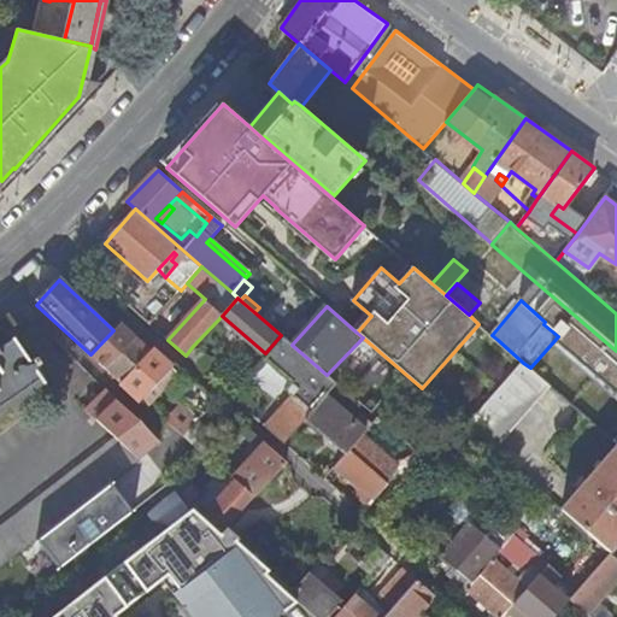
[(137,338),(121,323),(113,330),(90,354),(107,370),(137,338)]
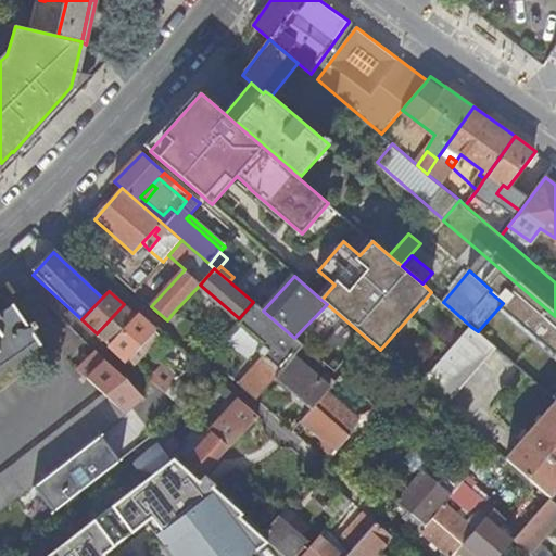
[(239,318),(241,320),(243,318),(256,304),(253,302),(239,318)]
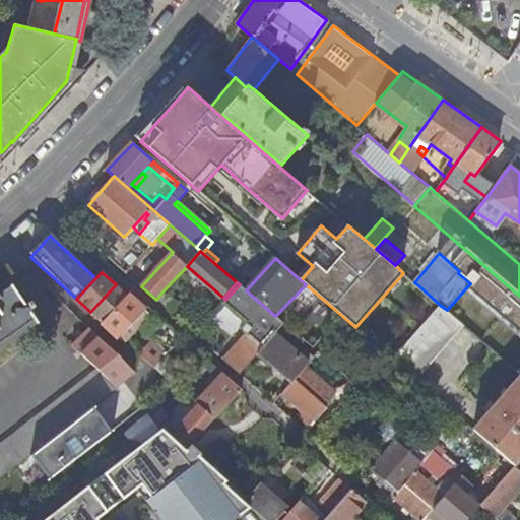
[(483,296),(470,283),(447,310),(461,323),(483,296)]
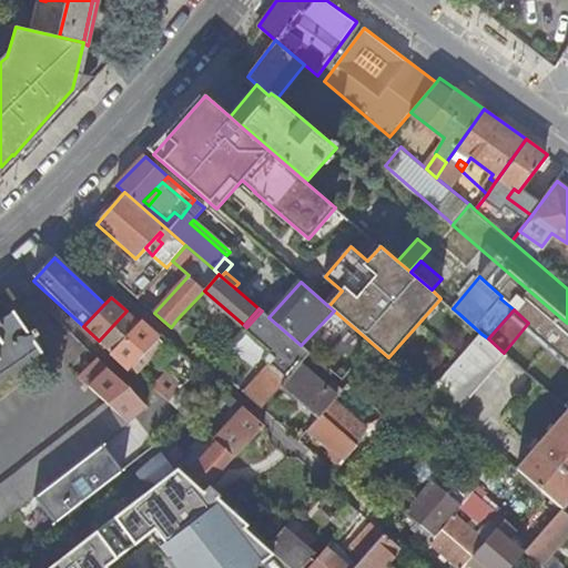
[(31,330),(34,335),(31,337),(14,311),(0,320),(0,378),(40,351),(37,344),(40,341),(34,326),(31,330)]
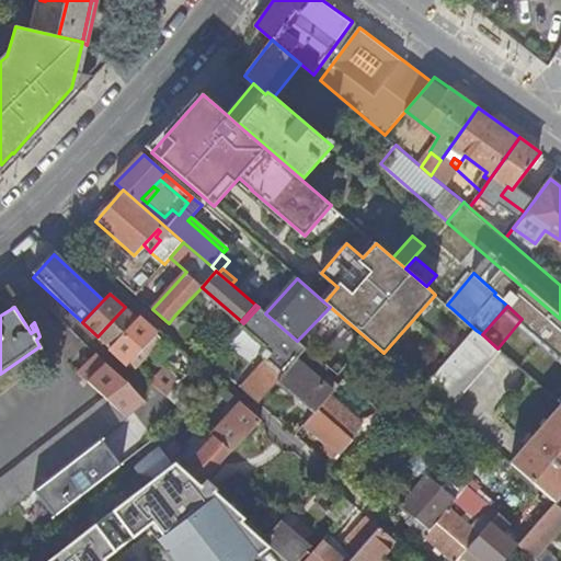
[(139,319),(125,307),(98,336),(111,348),(139,319)]
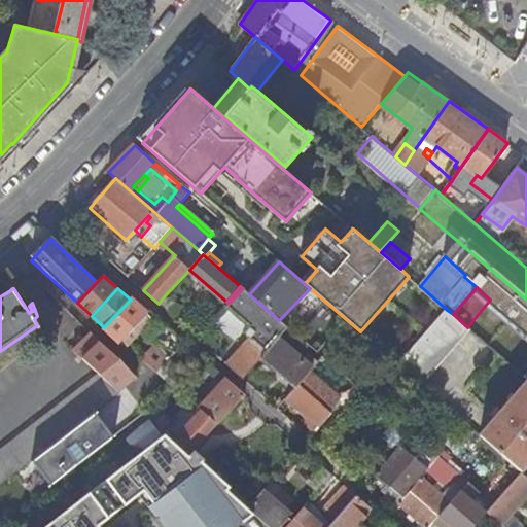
[(250,338),(226,364),(243,378),(259,358),(278,337),(287,326),(279,320),(249,294),(243,288),(231,302),(229,304),(226,307),(249,325),(244,331),(250,338)]
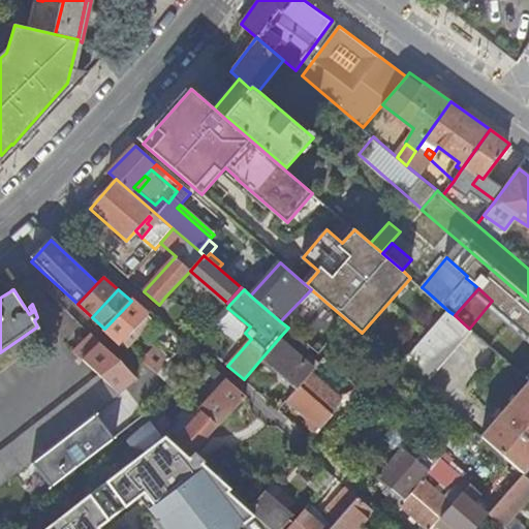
[(165,297),(159,305),(173,317),(180,310),(165,297)]
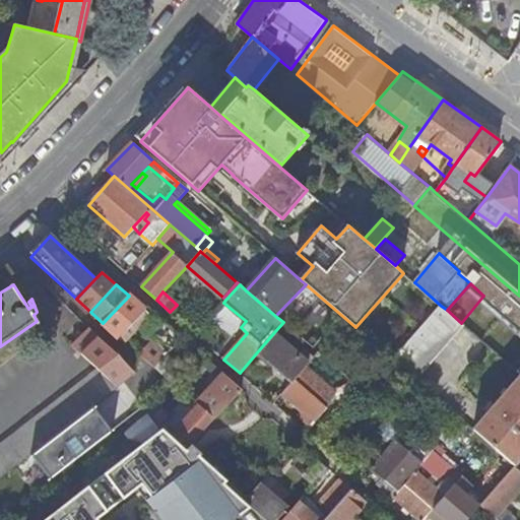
[(168,354),(183,337),(148,306),(144,309),(130,296),(129,296),(103,323),(125,343),(154,369),(155,369),(168,354)]
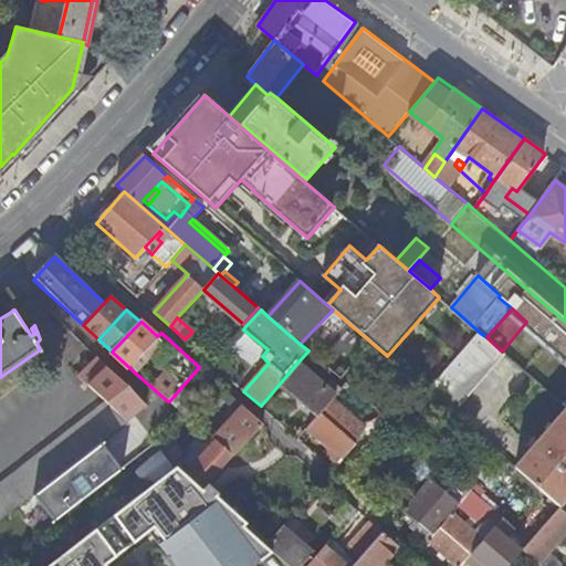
[(451,412),(504,353),(502,352),(486,337),(480,333),(428,392),(451,412)]
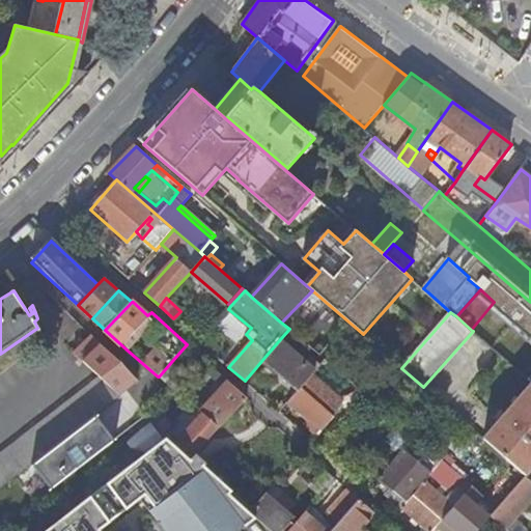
[(90,335),(74,351),(101,374),(120,362),(90,335)]
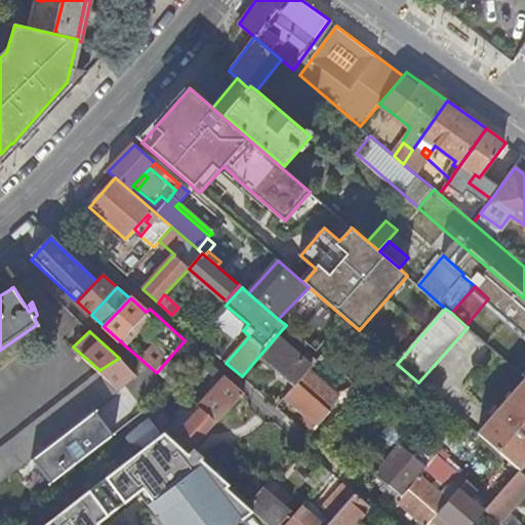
[(258,357),(294,388),(308,372),(313,366),(312,365),(316,359),(307,351),(301,357),(277,335),(258,357)]
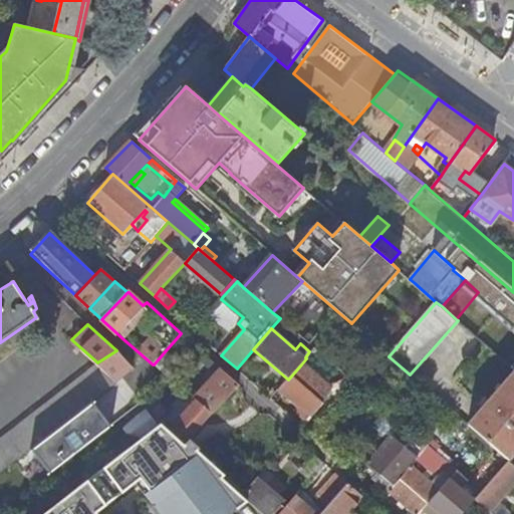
[(301,364),(306,369),(314,359),(319,364),(325,357),(314,348),(306,358),(301,364)]
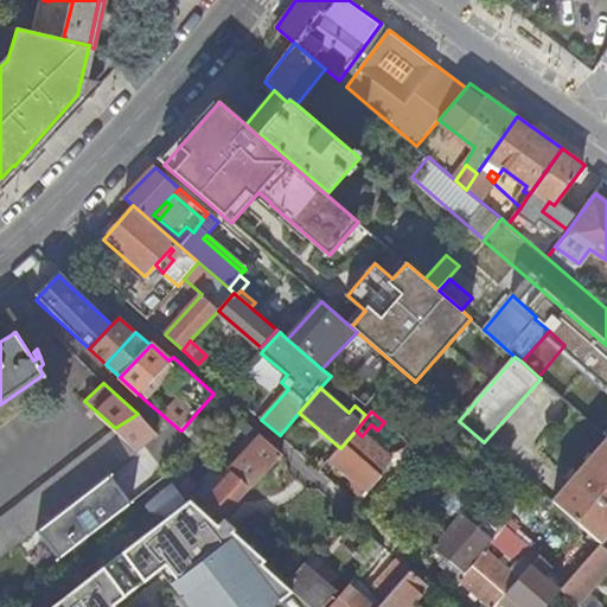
[(158,434),(138,414),(115,428),(138,448),(154,436),(158,434)]
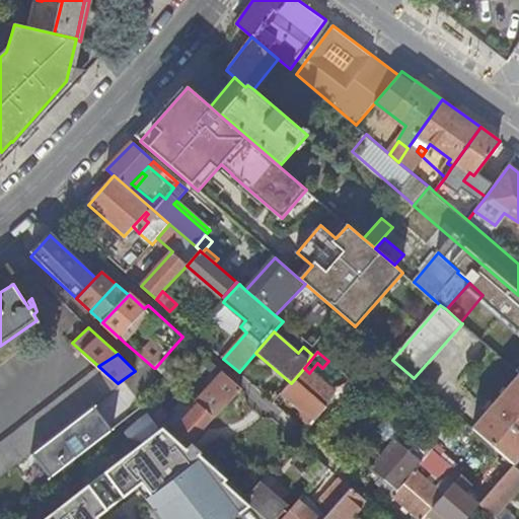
[(179,365),(167,354),(155,368),(167,378),(179,365)]
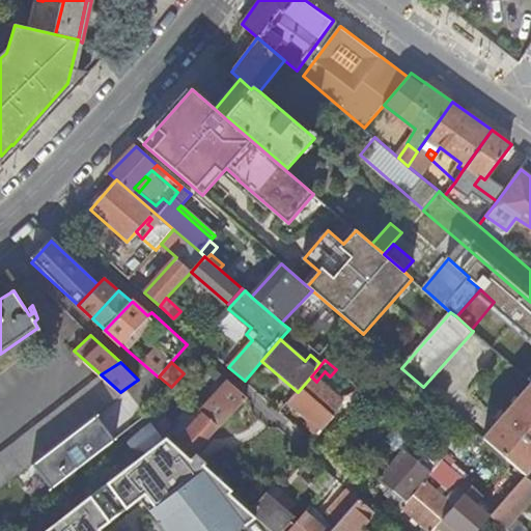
[(412,381),(396,366),(386,379),(401,393),(412,381)]
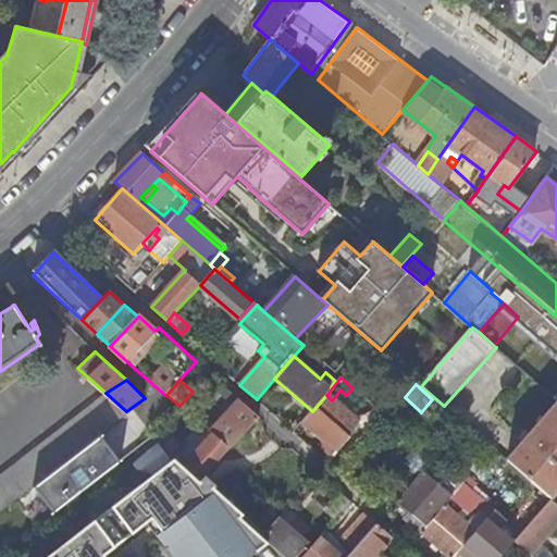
[(0,474),(0,511),(11,504),(28,491),(126,413),(127,412),(126,411),(106,393),(0,474)]
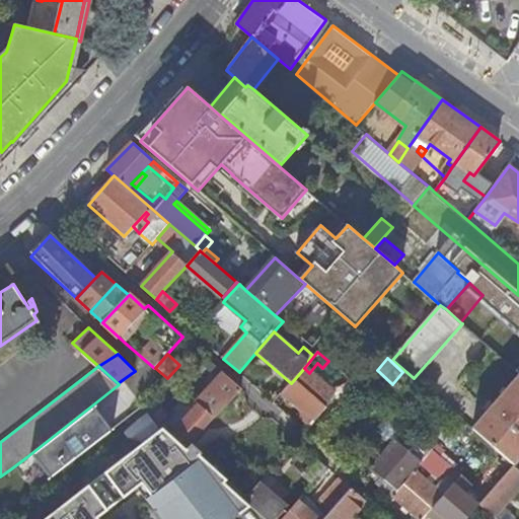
[(291,383),(284,391),(304,410),(301,413),(312,424),(326,408),(325,405),(331,398),(331,394),(309,373),(304,368),(291,383)]
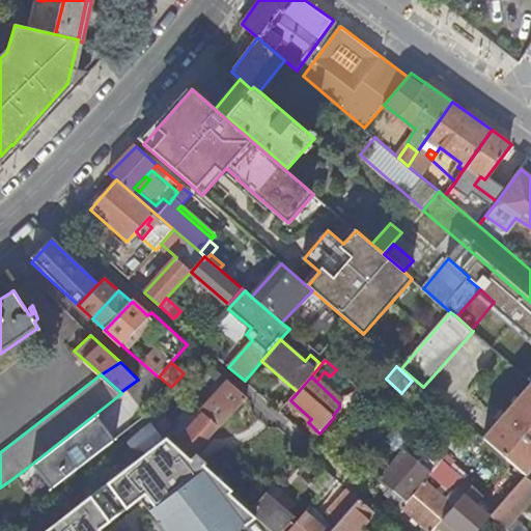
[(220,383),(223,386),(228,381),(224,378),(220,383)]
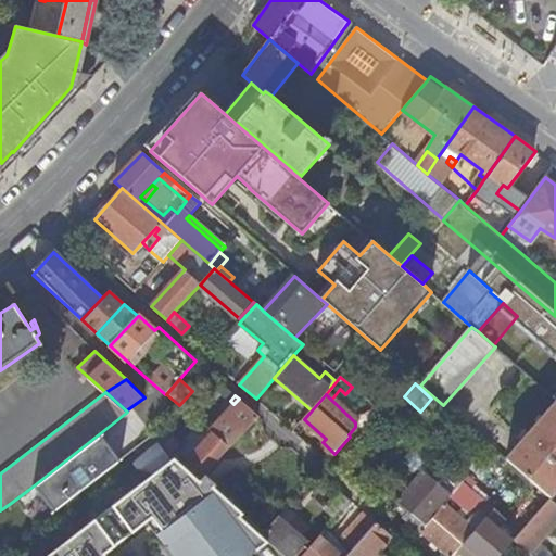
[(239,399),(234,404),(210,431),(213,433),(230,447),(258,416),(239,399)]
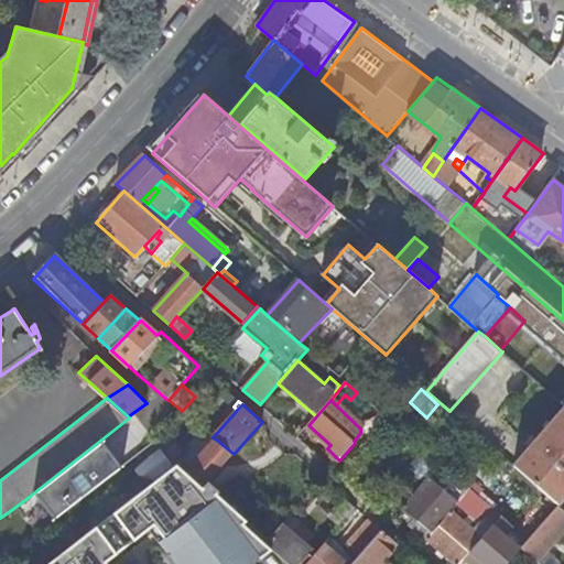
[(128,419),(134,429),(151,416),(143,405),(128,416),(129,418),(128,419)]
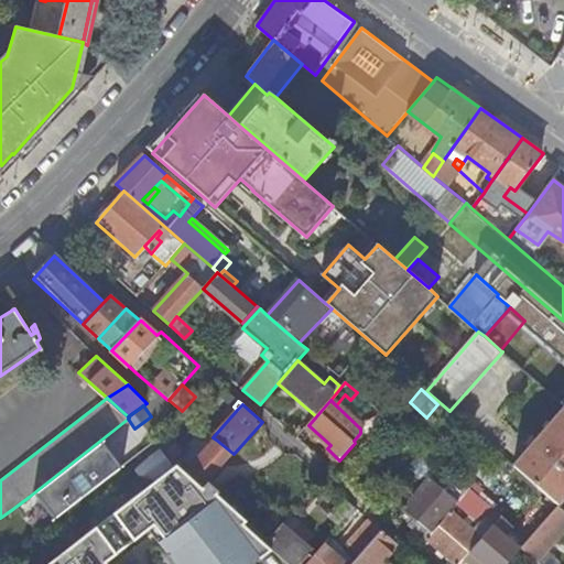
[(528,447),(512,466),(549,498),(555,503),(563,494),(563,407),(538,437),(532,433),(523,443),(528,447)]
